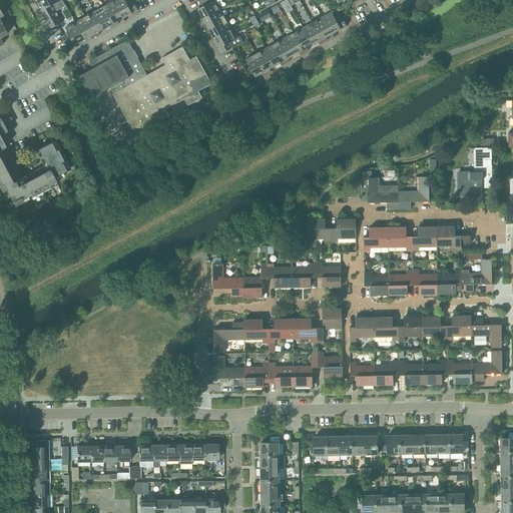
[(37,0),(36,1),(41,11),(52,5),(58,1),(60,0),(37,0)]
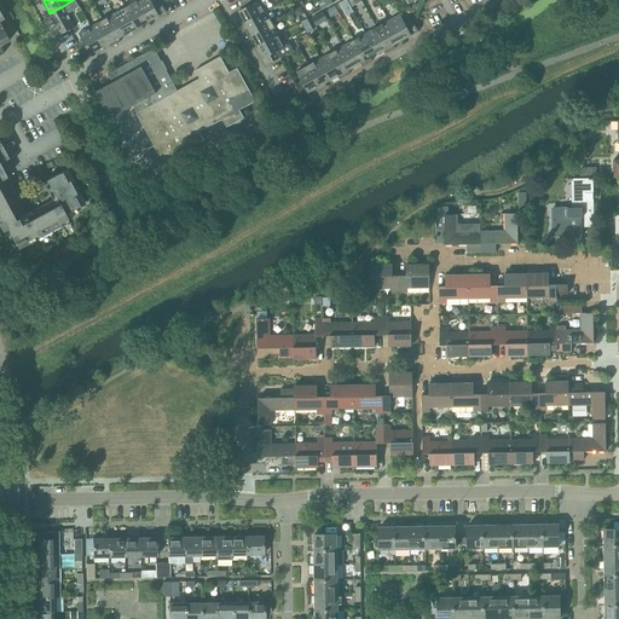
[(151,0),(138,0),(137,1),(148,22),(167,12),(160,0),(155,0),(152,1),(151,0)]
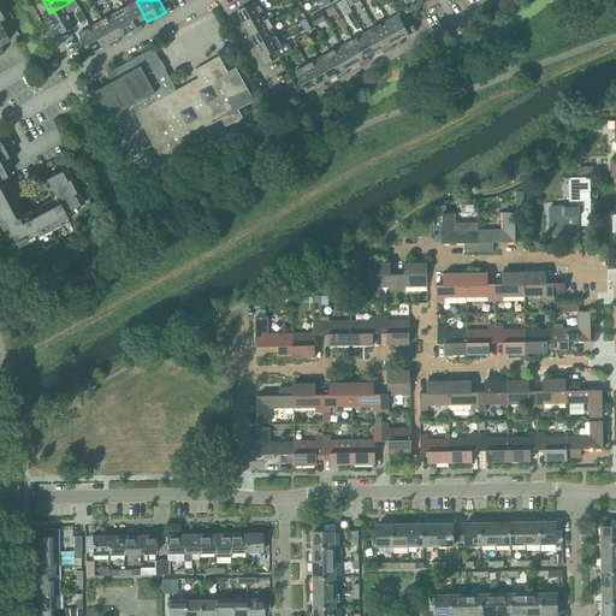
[(238,11),(244,23),(266,11),(259,0),(258,0),(243,9),(238,11)]
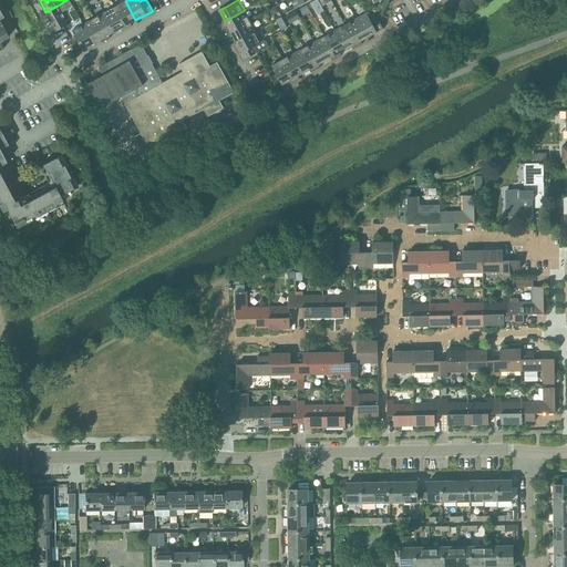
[(125,1),(115,7),(127,29),(132,26),(131,23),(135,20),(125,1)]
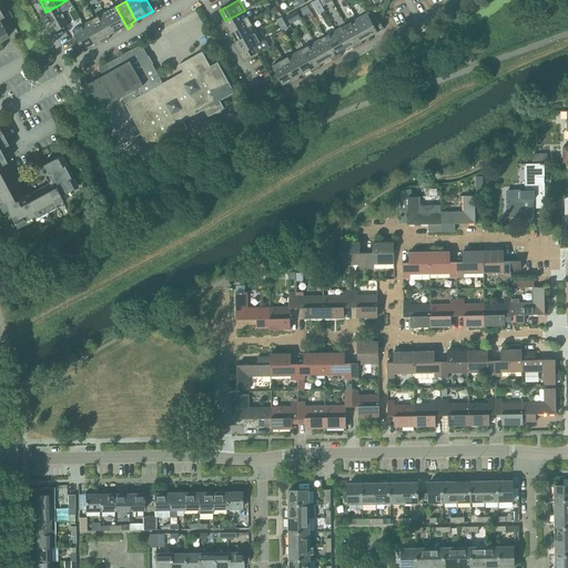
[(308,4),(301,9),(304,16),(312,11),(308,4)]
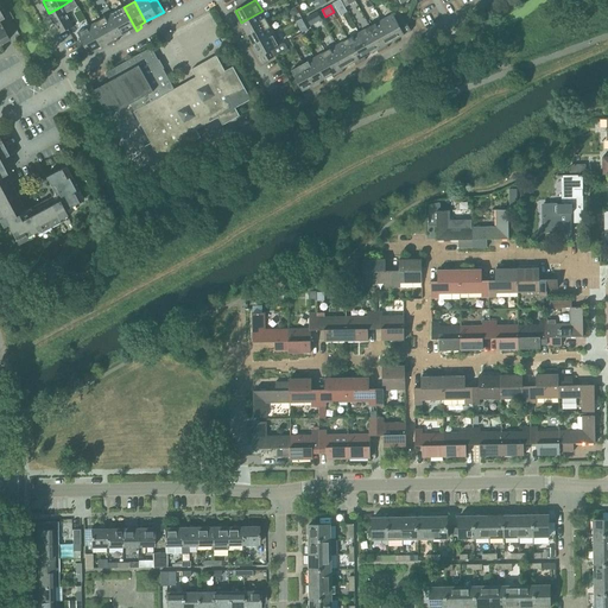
[(0,54),(5,51),(1,44),(10,39),(0,21),(0,19),(4,18),(0,11),(0,10),(1,10),(0,6),(0,54)]
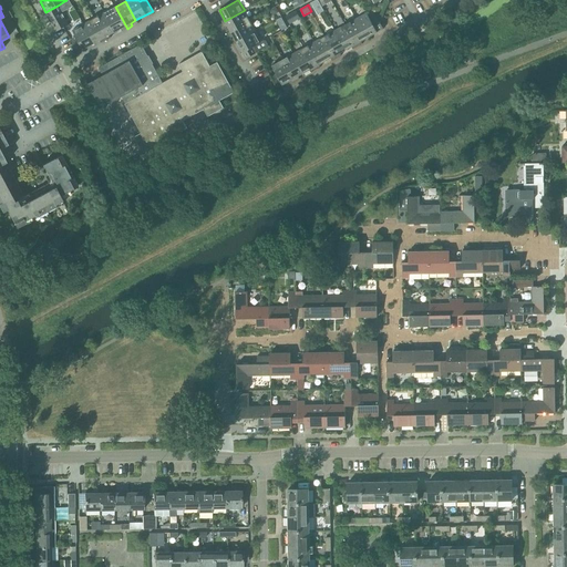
[(58,6),(45,12),(57,31),(69,24),(58,6)]
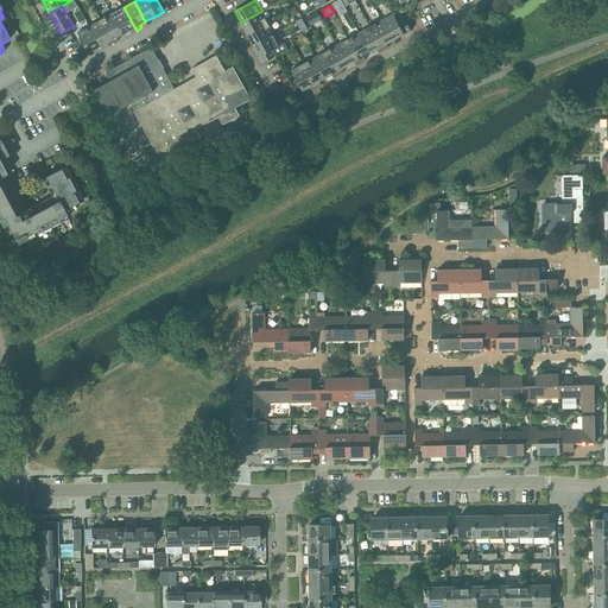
[(124,7),(112,13),(124,35),(130,31),(132,33),(137,31),(124,7)]
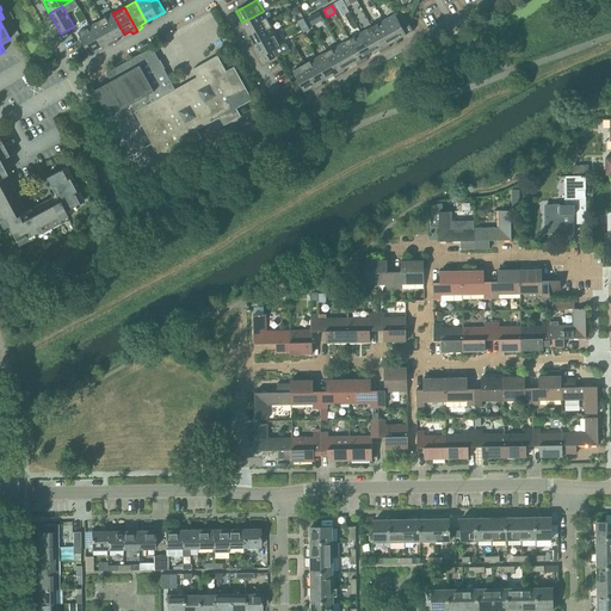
[(244,30),(246,36),(270,23),(264,11),(242,23),(246,29),(244,30)]
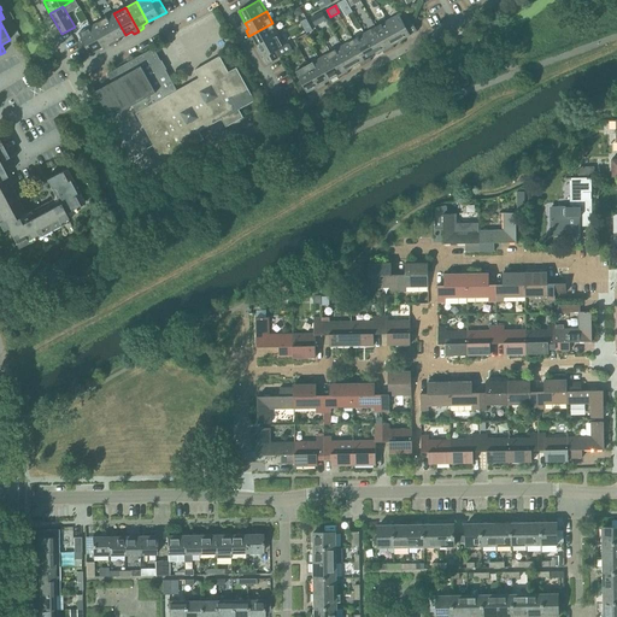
[(113,13),(103,19),(116,43),(121,41),(119,37),(125,35),(113,13)]
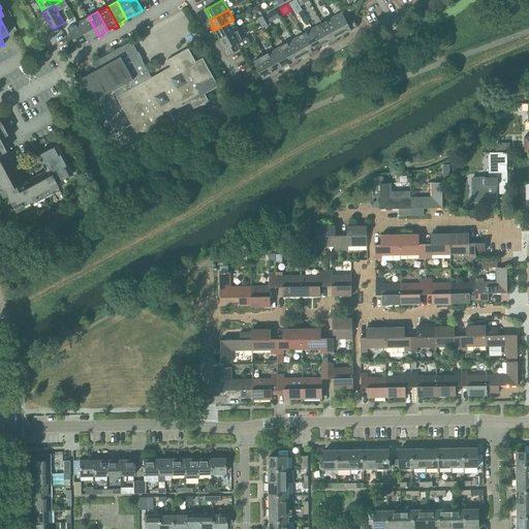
[(275,11),(267,16),(271,23),(278,18),(275,11)]
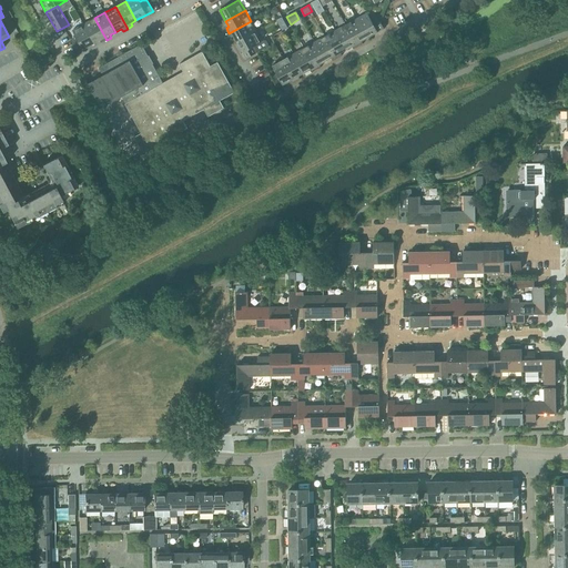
[(367,12),(357,19),(367,38),(385,29),(377,16),(372,19),(367,12)]
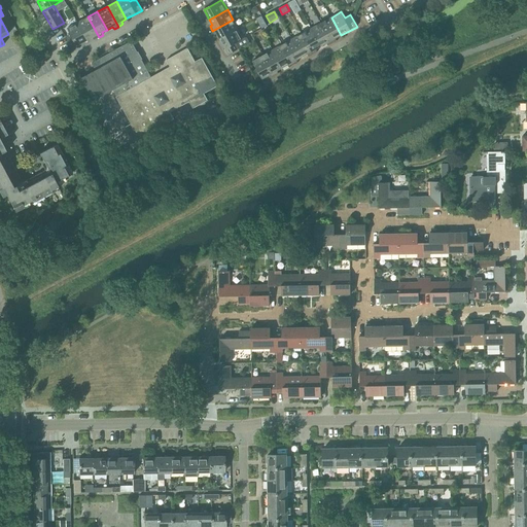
[(88,16),(78,22),(89,40),(93,37),(95,40),(99,37),(88,16)]
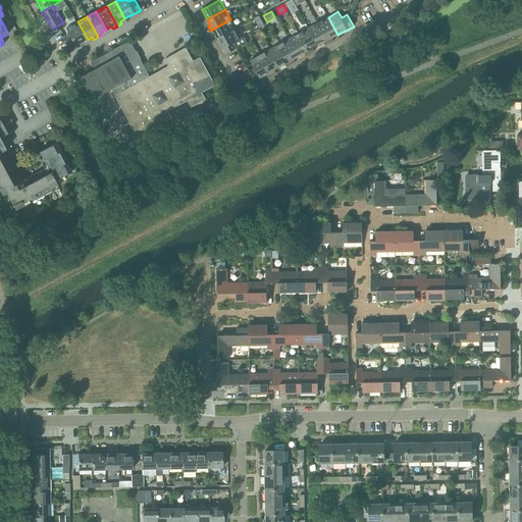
[(328,17),(318,22),(329,43),(334,40),(332,38),(337,35),(328,17)]
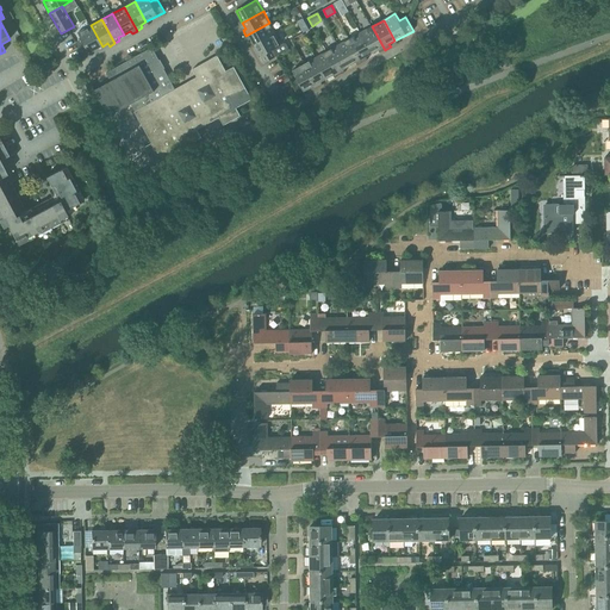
[(251,39),(255,45),(275,33),(269,23),(246,36),(249,41),(251,39)]
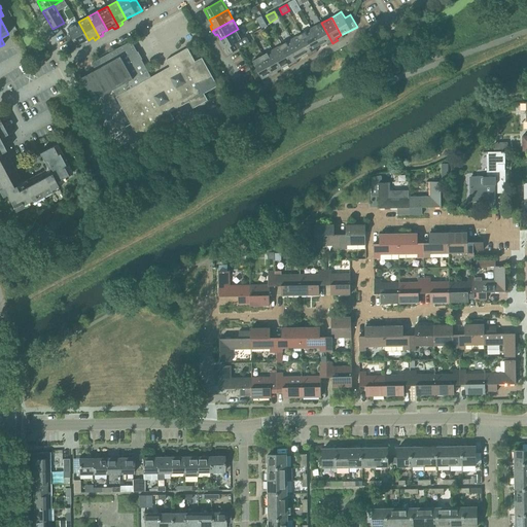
[(89,40),(78,22),(68,28),(71,34),(66,37),(72,48),(89,40)]
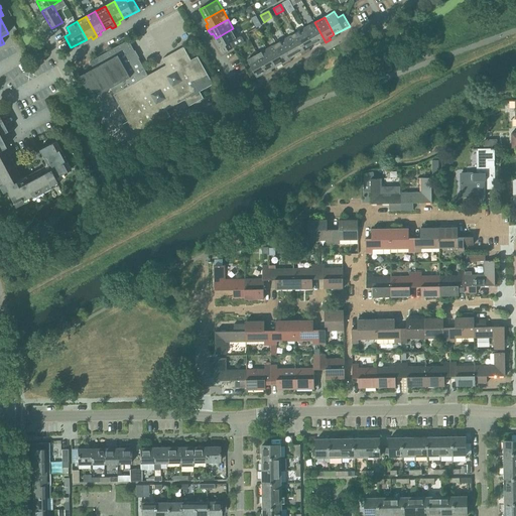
[(314,22),(305,27),(314,45),(320,42),(321,44),(326,42),(314,22)]
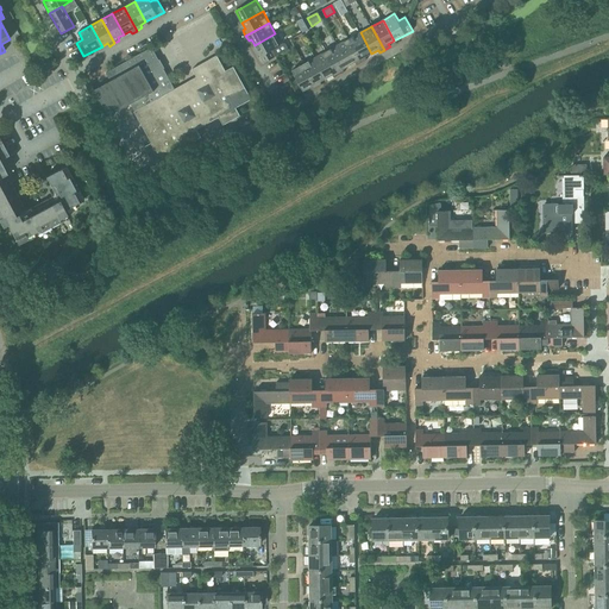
[(360,32),(349,39),(362,62),(368,60),(365,56),(371,54),(360,32)]
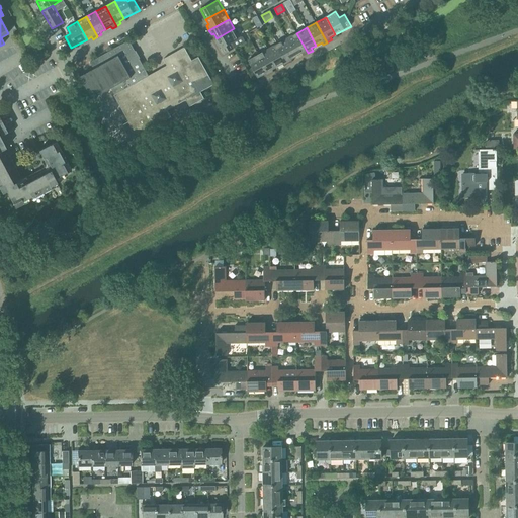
[(234,28),(217,38),(225,54),(246,42),(243,37),(241,37),(240,38),(234,28)]
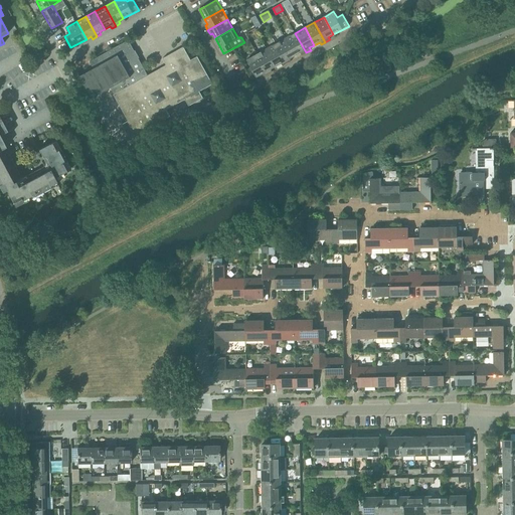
[(295,33),(286,38),(296,55),(301,52),(302,55),(306,52),(295,33)]
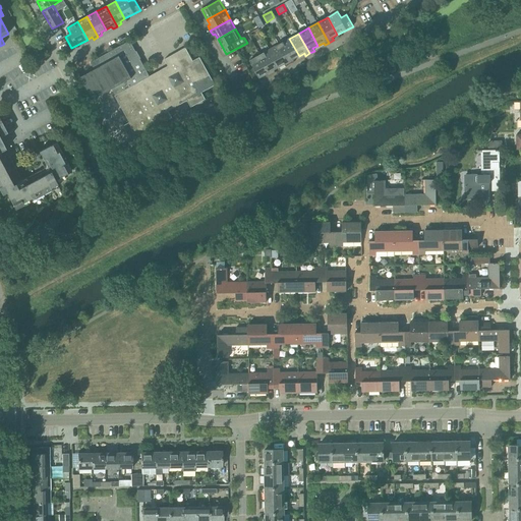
[(289,39),(279,44),(291,64),(295,61),(294,59),(299,56),(289,39)]
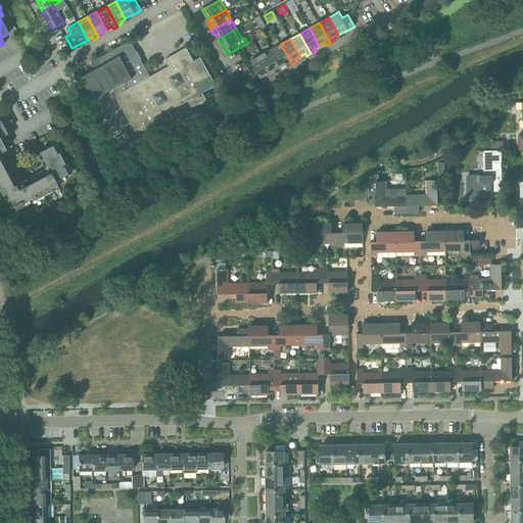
[(94,99),(113,89),(112,89),(132,78),(131,76),(139,72),(140,75),(147,70),(131,41),(91,62),(95,69),(82,77),(94,99)]
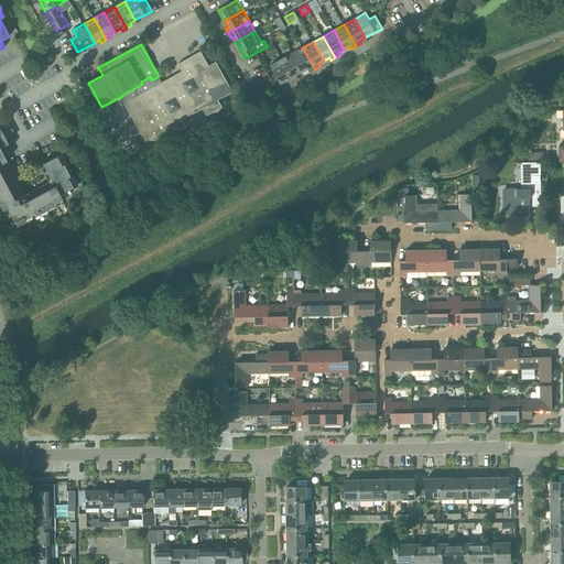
[(302,47),(292,53),(303,73),(308,69),(310,72),(315,69),(302,47)]
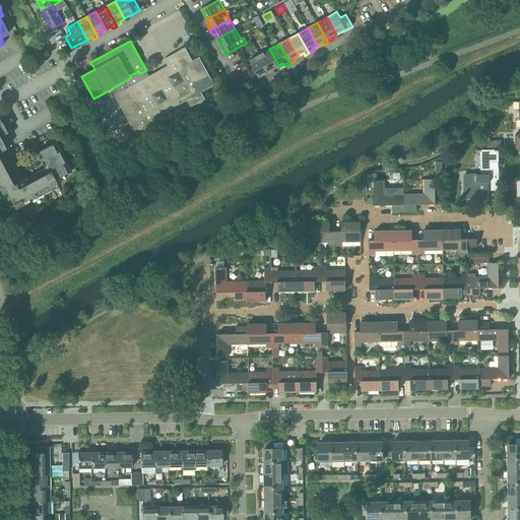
[(112,88),(113,88),(116,94),(115,95),(123,110),(126,109),(129,114),(126,115),(130,122),(123,126),(131,140),(144,133),(148,139),(163,131),(158,125),(173,117),(168,108),(173,105),(174,108),(187,101),(191,107),(205,99),(202,92),(215,84),(200,57),(193,60),(186,47),(165,59),(168,66),(149,76),(146,70),(139,74),(138,71),(130,75),(131,77),(112,88)]
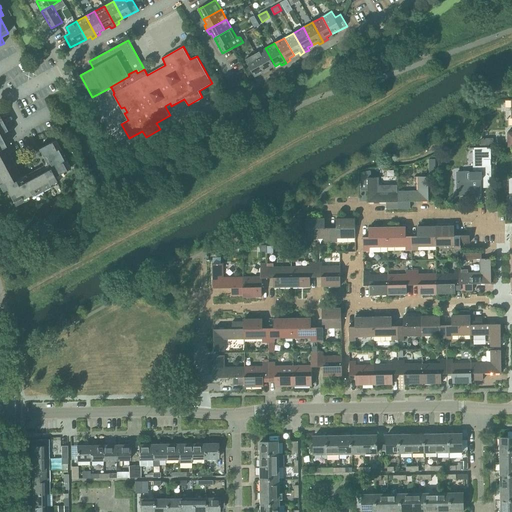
[(265,48),(256,54),(267,73),(271,71),(270,68),(275,66),(265,48)]
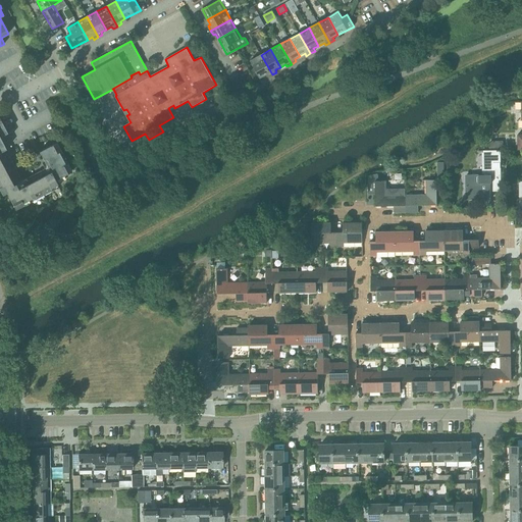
[(272,74),(261,55),(251,60),(255,68),(250,71),(255,81),(266,74),(267,77),(272,74)]
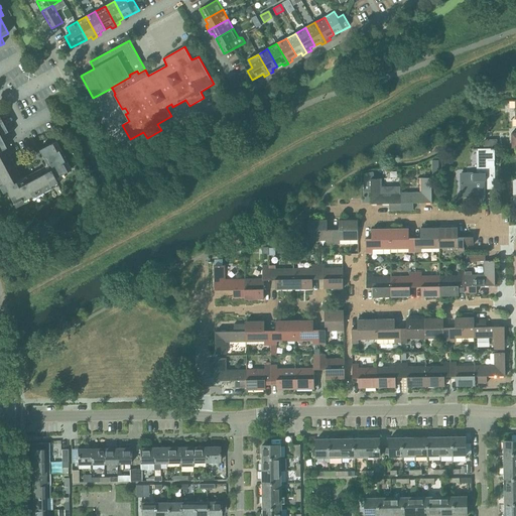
[(214,102),(217,107),(224,103),(221,98),(214,102)]
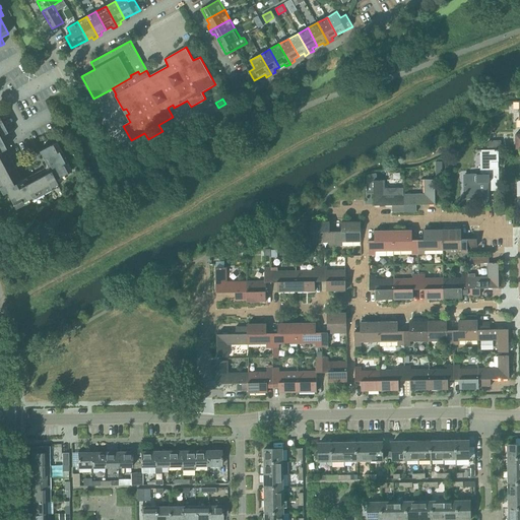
[(20,176),(6,148),(4,144),(0,137),(0,136),(7,132),(0,118),(0,189),(2,194),(6,192),(15,208),(23,204),(22,202),(35,195),(36,197),(52,189),(51,187),(57,184),(55,180),(71,171),(67,163),(65,164),(59,151),(61,150),(56,142),(39,150),(44,159),(46,157),(53,170),(44,175),(43,172),(26,181),(28,183),(16,189),(11,181),(20,176)]
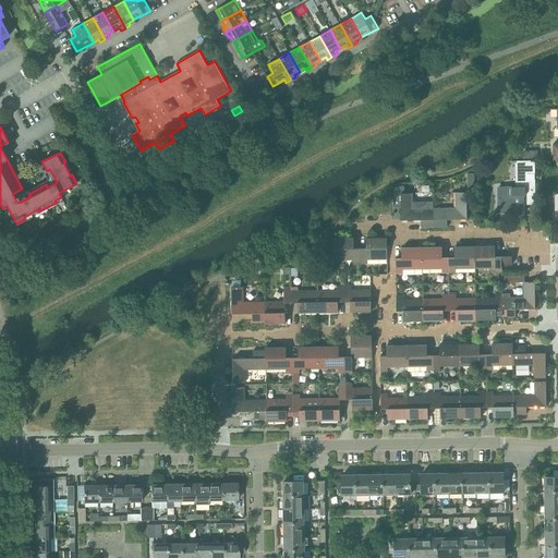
[(518,187),(498,187),(499,208),(510,208),(510,213),(525,213),(525,205),(536,204),(535,161),(517,161),(518,187)]
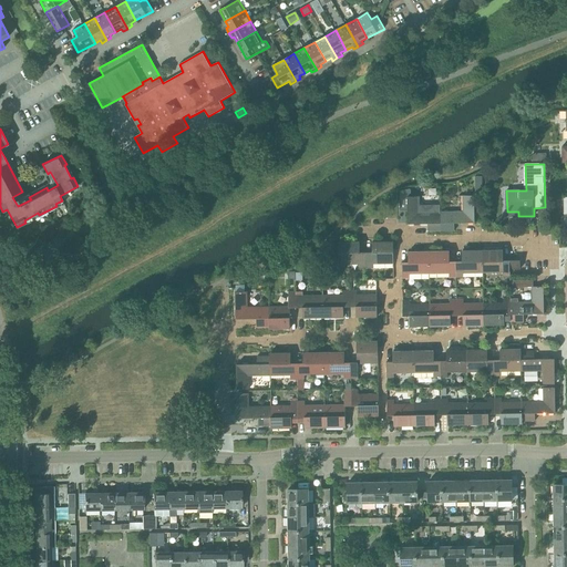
[(408,210),(408,224),(429,224),(429,232),(442,232),(442,212),(440,212),(440,205),(421,206),(420,204),(420,197),(420,196),(411,196),(411,188),(400,191),(401,210),(408,210)]
